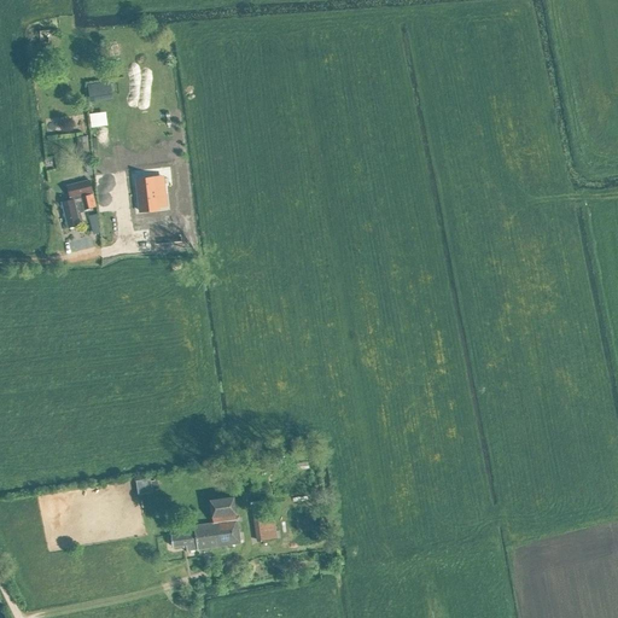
[(40,44),(50,44),(48,38),(58,38),(58,29),(39,30),(40,44)]
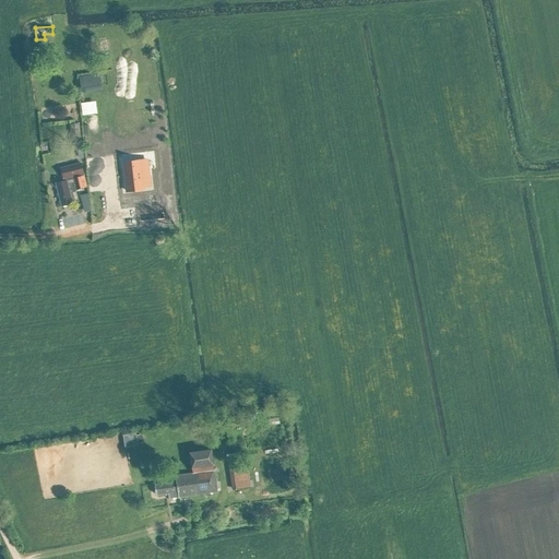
[(81,91),(102,88),(100,73),(79,75),(81,91)]
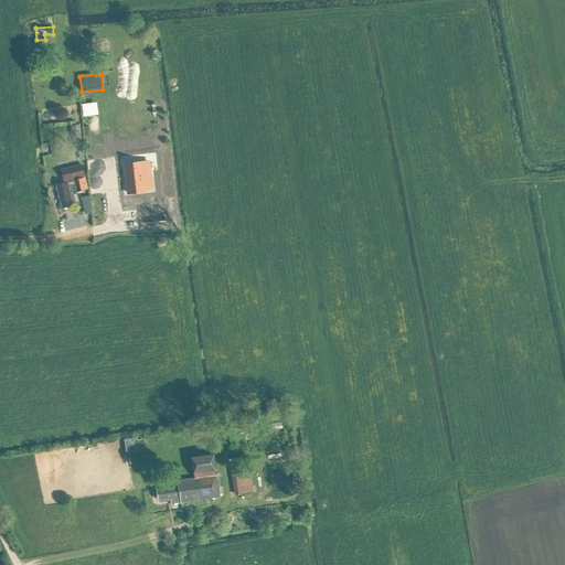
[(83,116),(98,114),(96,100),(81,103),(83,116)]
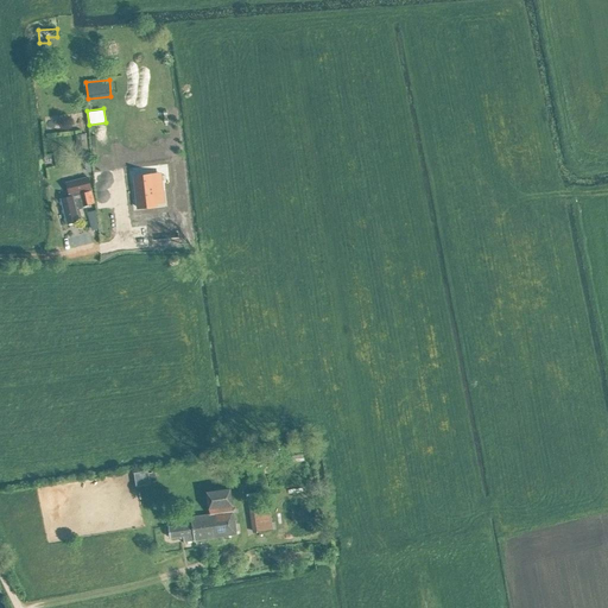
[(77,153),(88,152),(86,133),(75,134),(77,153)]
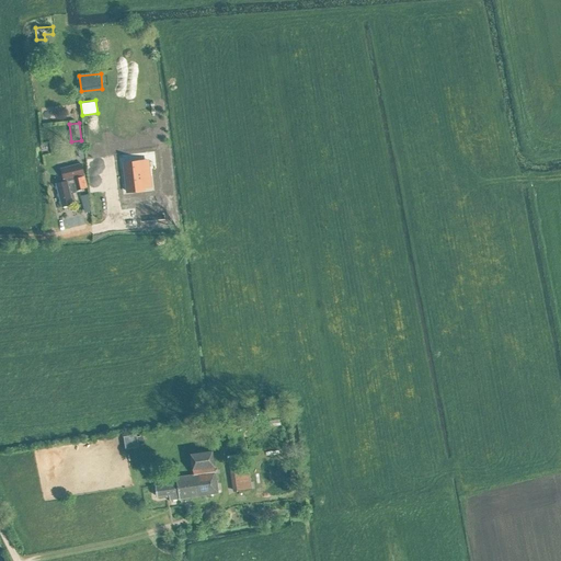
[(56,183),(61,206),(79,202),(76,190),(87,187),(81,162),(60,168),(64,181),(56,183)]
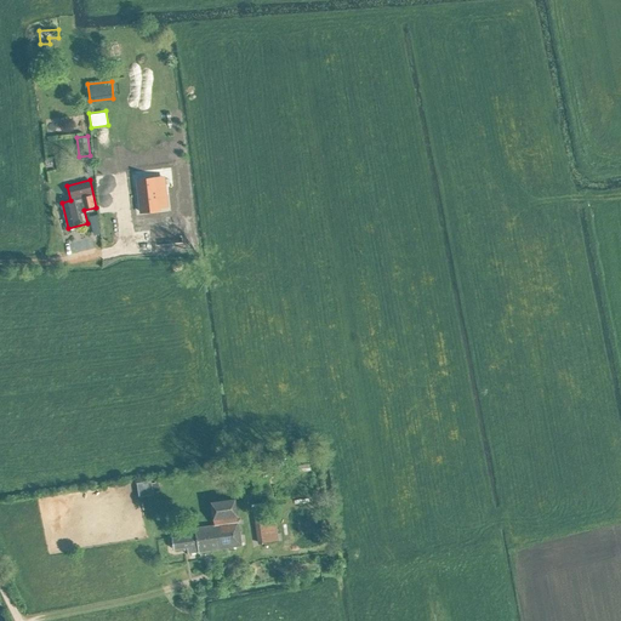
[(121,215),(134,212),(129,186),(131,186),(130,182),(127,182),(127,184),(115,187),(121,215)]
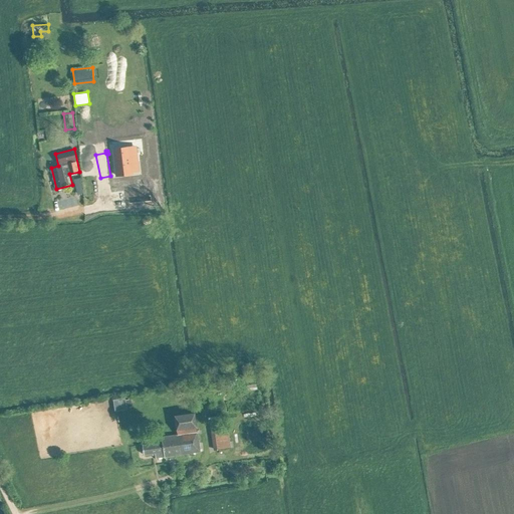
[(129,154),(112,158),(116,177),(133,174),(132,172),(139,171),(137,163),(131,164),(129,154)]
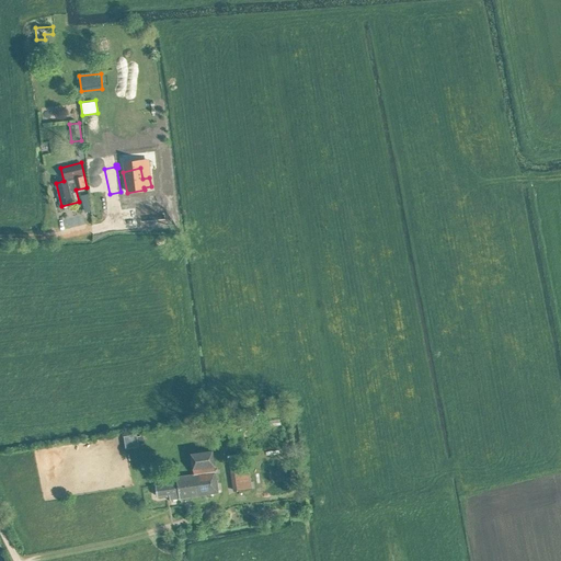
[(136,207),(136,222),(165,221),(164,206),(136,207)]
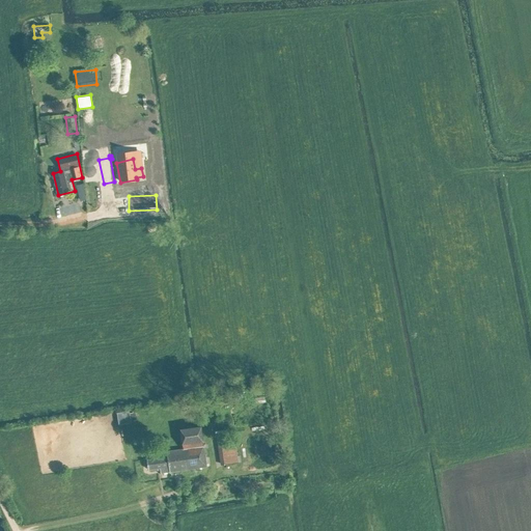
[(116,412),(118,423),(131,421),(129,409),(116,412)]
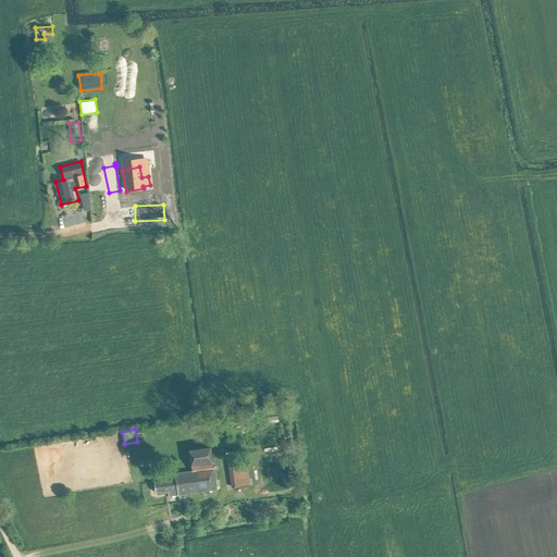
[(177,495),(217,490),(210,448),(188,450),(192,471),(174,473),(174,477),(165,478),(165,480),(153,482),(155,492),(166,491),(168,493),(176,492),(177,495)]
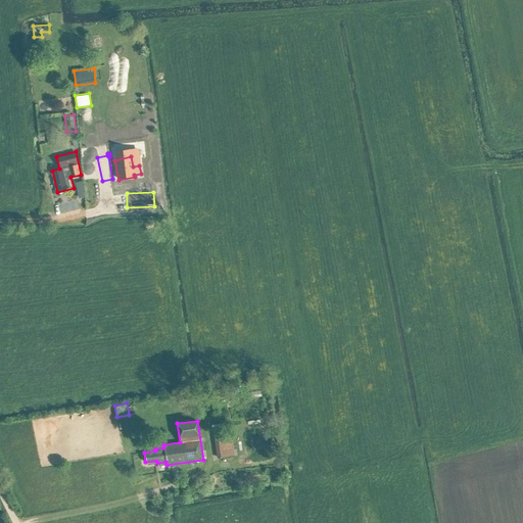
[(217,458),(235,455),(232,435),(214,437),(217,458)]
